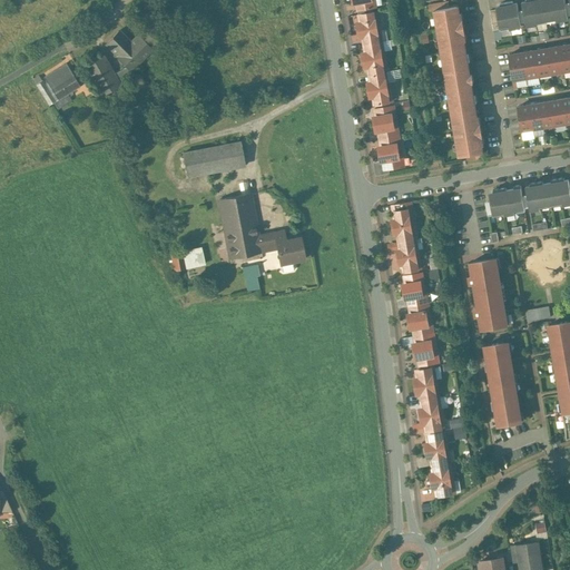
[(353,0),(354,3),(356,2),(359,11),(373,8),(371,0),(353,0)]
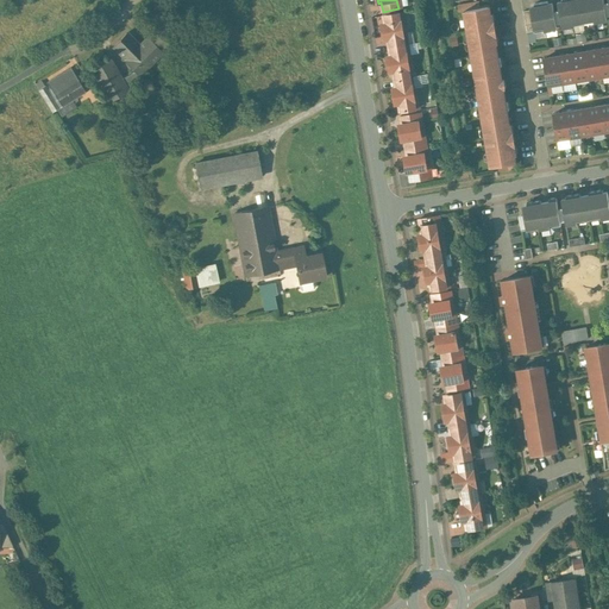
[(562,0),(563,1),(558,1),(563,27),(608,19),(603,0),(562,0)]
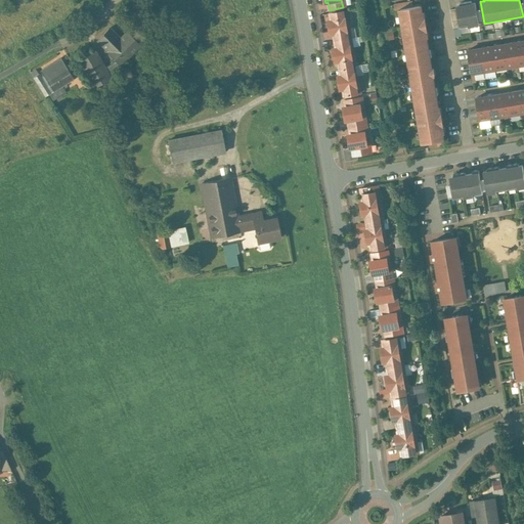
[(412,1),(394,4),(395,9),(399,9),(413,6),(412,1)]
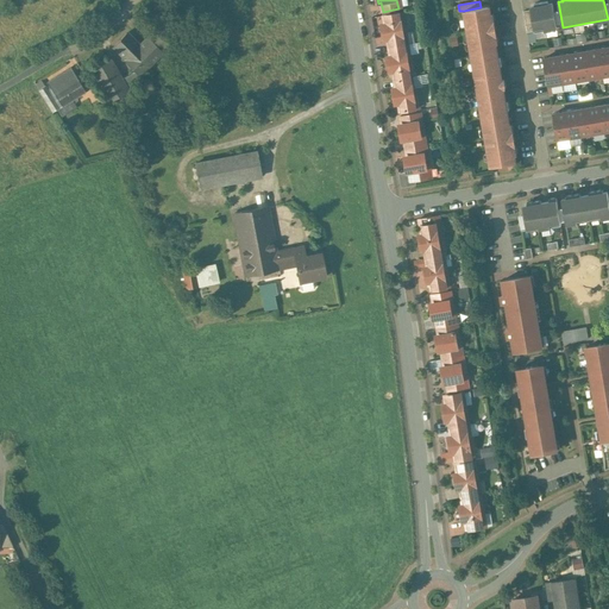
[(534,6),(529,6),(531,11),(534,32),(557,27),(552,2),(548,4),(547,1),(534,4),(534,6)]
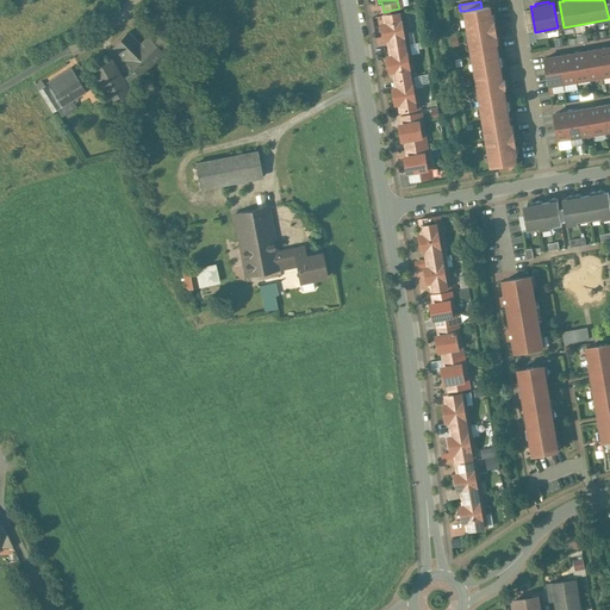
[(481,7),(465,11),(484,122),(510,117),(509,110),(510,110),(509,103),(508,103),(505,88),(506,88),(505,80),(503,80),(500,66),(503,66),(502,58),(499,58),(497,44),(498,43),(493,13),(492,14),(491,6),(481,7)]
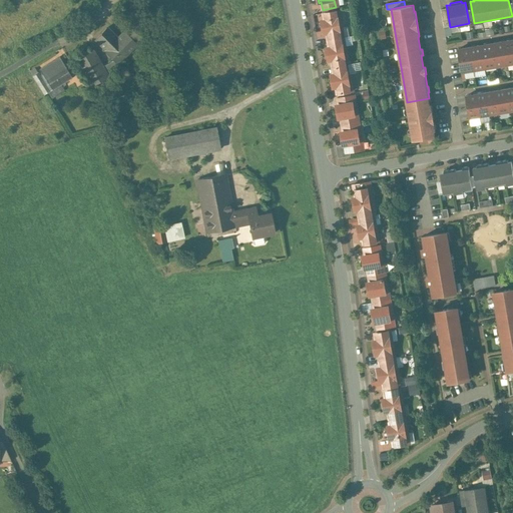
[(447,9),(441,9),(444,27),(450,27),(447,9)]
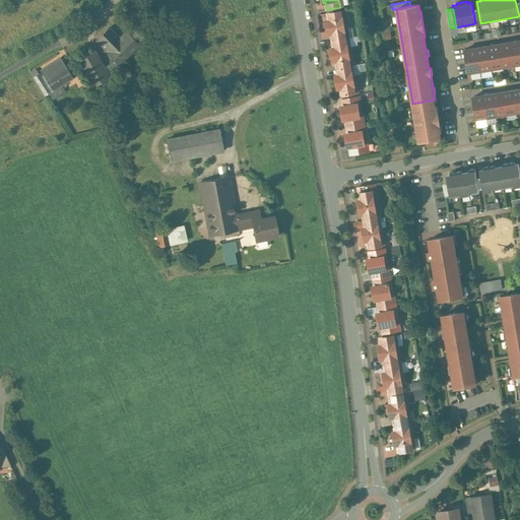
[(341,10),(327,13),(328,20),(326,20),(328,34),(331,34),(332,41),(346,38),(344,28),(346,27),(345,20),(343,20),(341,10)]
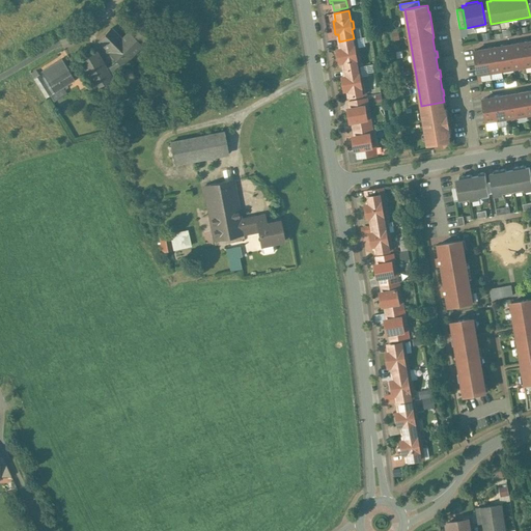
[(121,40),(110,29),(99,40),(110,52),(109,53),(118,61),(122,65),(142,45),(129,32),(121,40)]
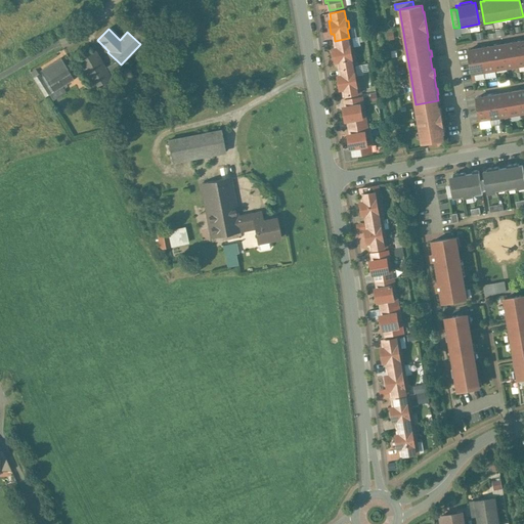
[(349,38),(335,41),(336,48),(334,48),(336,61),(338,61),(340,69),(353,66),(352,56),(354,55),(353,48),(350,48),(349,38)]
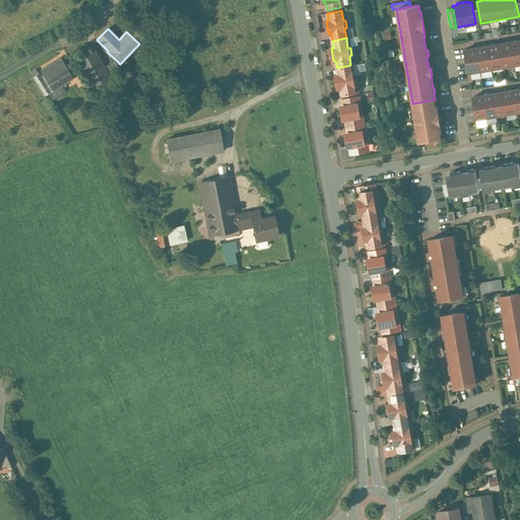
[(519,40),(511,42),(515,65),(519,64),(519,40)]
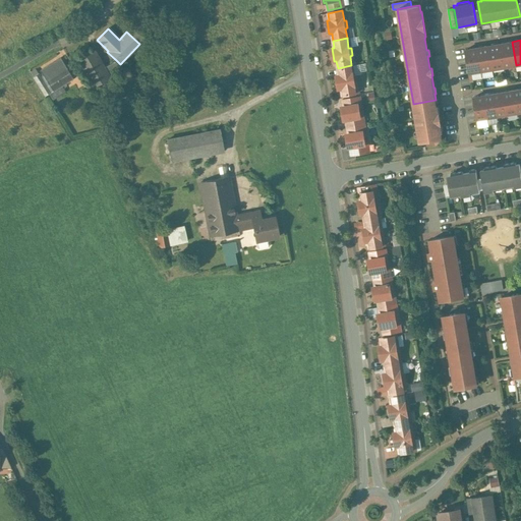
[(512,42),(501,44),(505,67),(516,65),(512,42)]
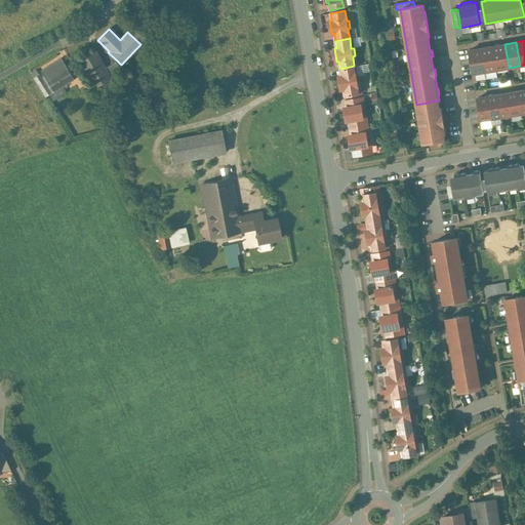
[(505,44),(492,46),(496,70),(509,68),(505,44)]
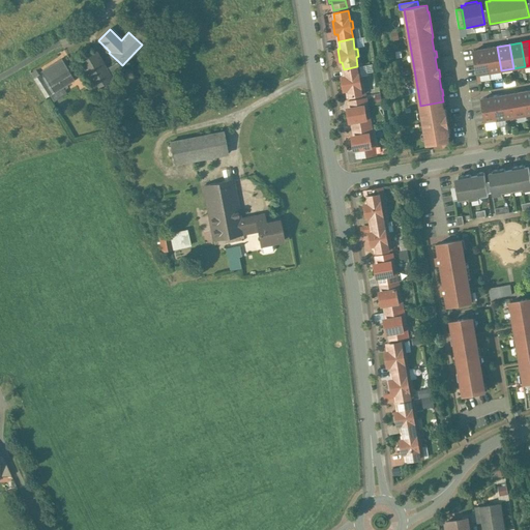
[(497,47),(486,49),(490,72),(501,70),(497,47)]
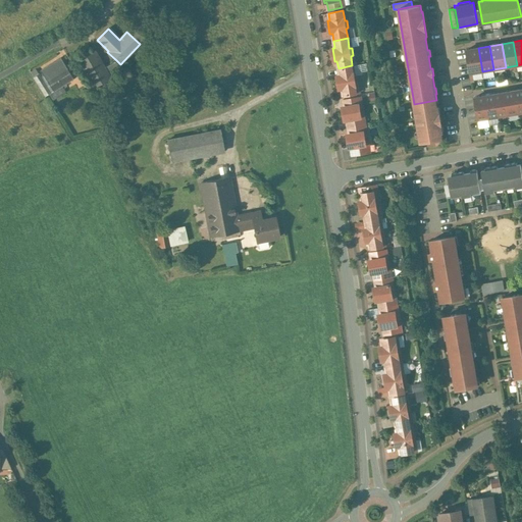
[(478,48),(466,50),(470,73),(482,71),(478,48)]
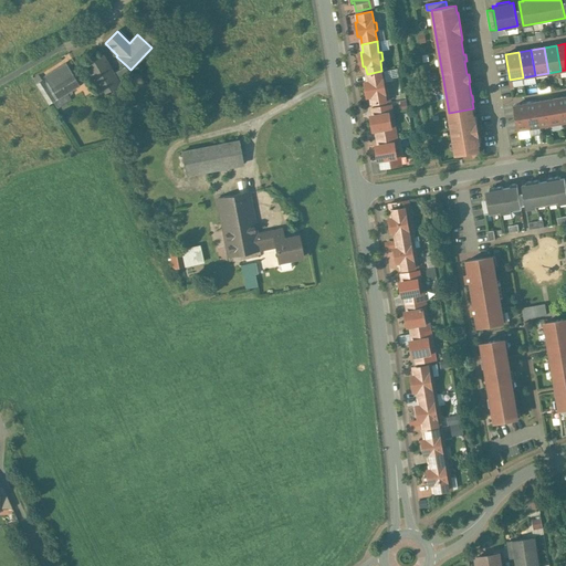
[(98,54),(86,61),(104,93),(117,85),(111,74),(98,54)]
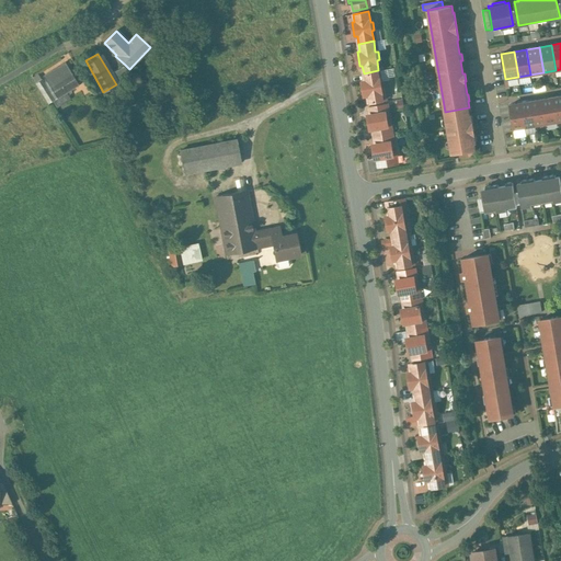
[(66,63),(44,76),(57,98),(79,84),(66,63)]
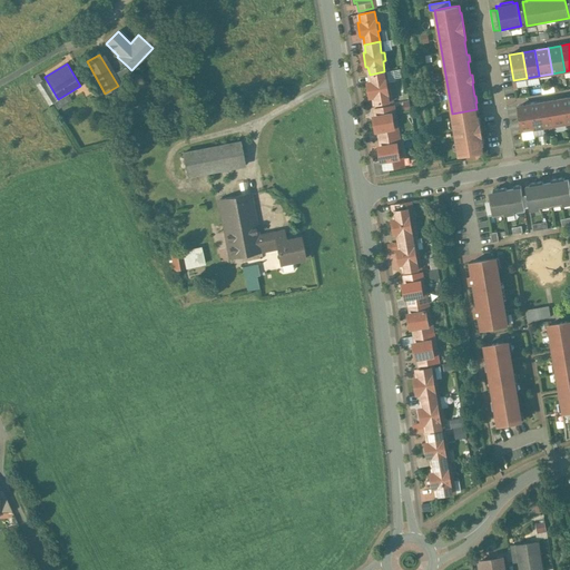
[(127,66),(111,75),(118,86),(137,76),(131,70),(127,66)]
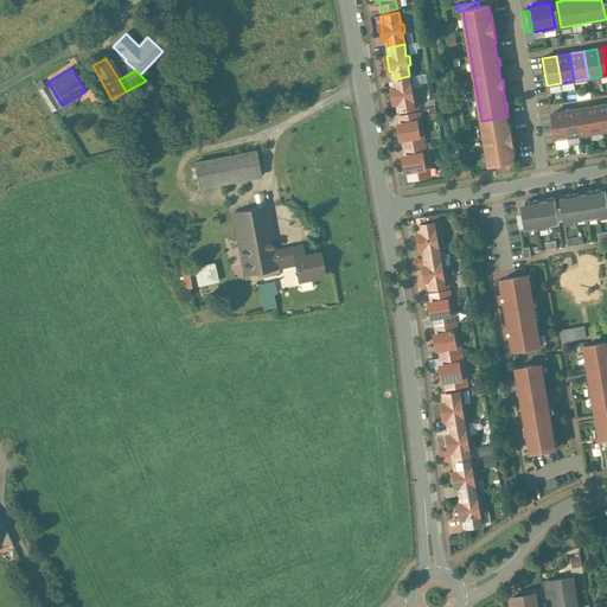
[(409,76),(394,80),(395,88),(391,88),(395,103),(397,103),(398,112),(415,109),(413,97),(416,96),(414,88),(411,88),(409,76)]
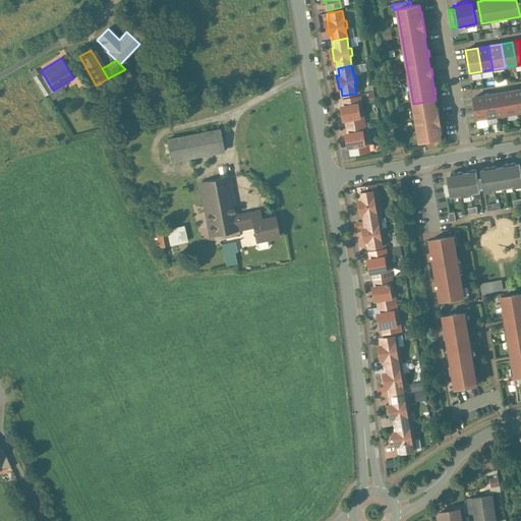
[(51,92),(40,73),(33,77),(45,96),(51,92)]
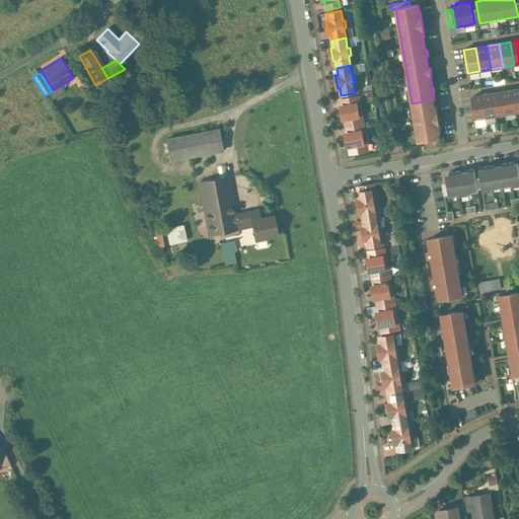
[(512,90),(502,91),(506,114),(515,113),(512,90)]
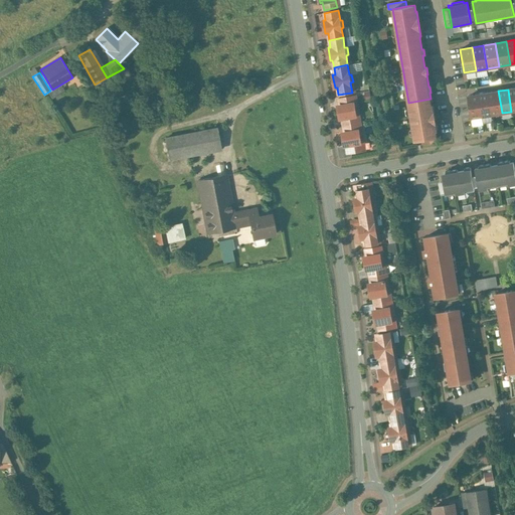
[(498,91),(488,93),(492,115),(502,113),(498,91)]
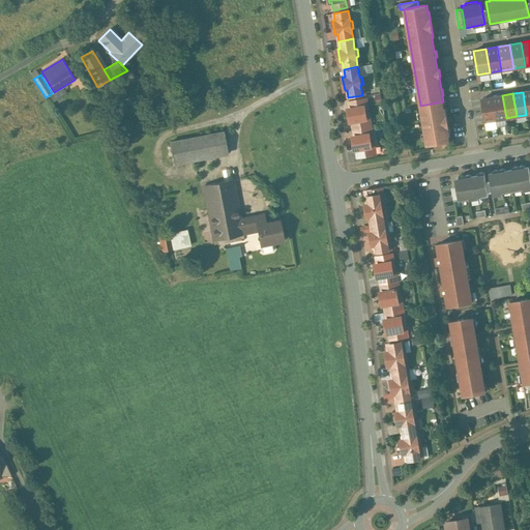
[(502,95),(492,97),(496,120),(506,118),(502,95)]
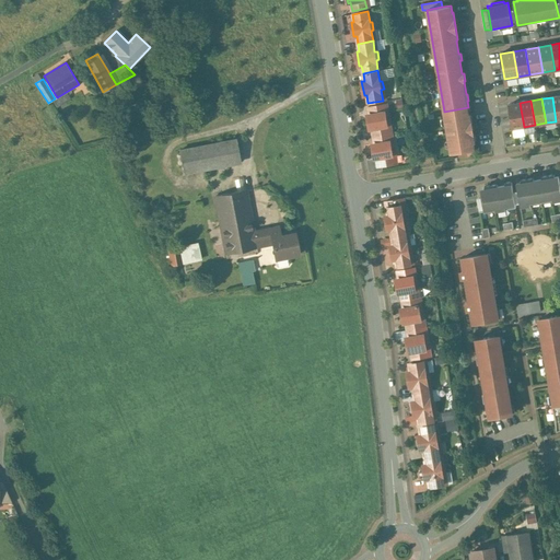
[(520,103),(509,104),(513,128),(524,127),(520,103)]
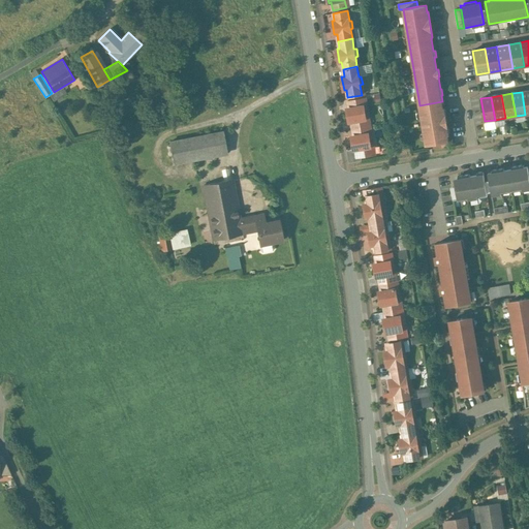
[(362,98),(348,100),(349,107),(347,109),(349,122),(351,121),(353,128),(367,126),(365,116),(368,116),(366,107),(364,109),(362,98)]
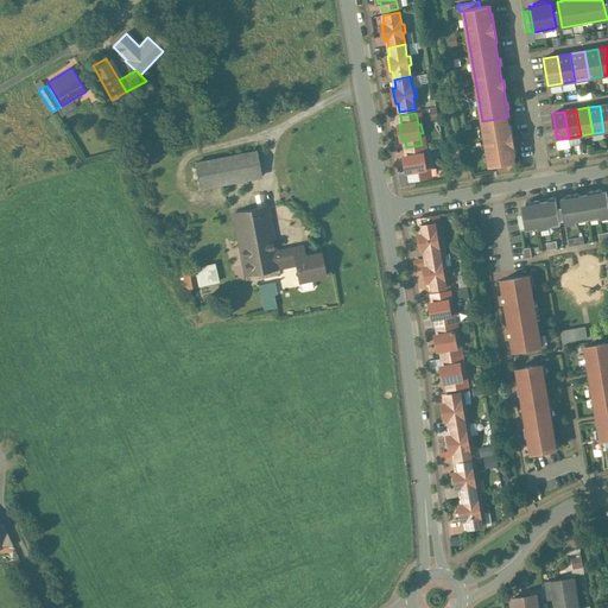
[(508,116),(482,121),(489,166),(515,162),(514,154),(515,153),(511,124),(510,125),(508,116)]
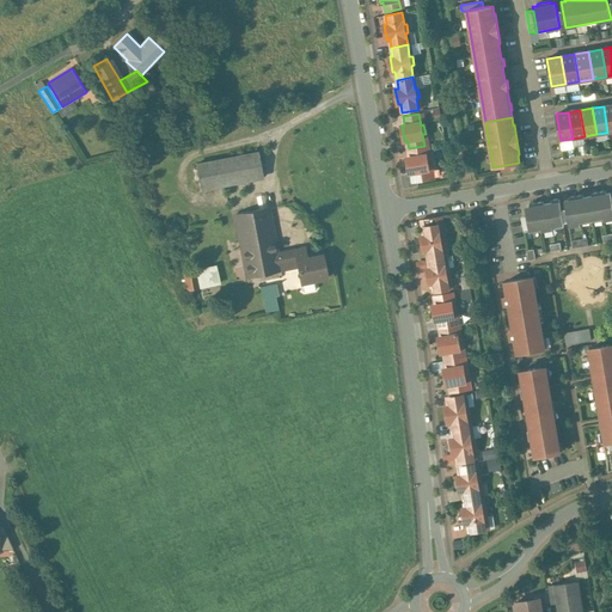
[(424,146),(409,148),(410,157),(407,158),(409,173),(412,172),(414,181),(414,182),(417,181),(430,178),(428,166),(430,166),(429,157),(427,158),(424,146)]
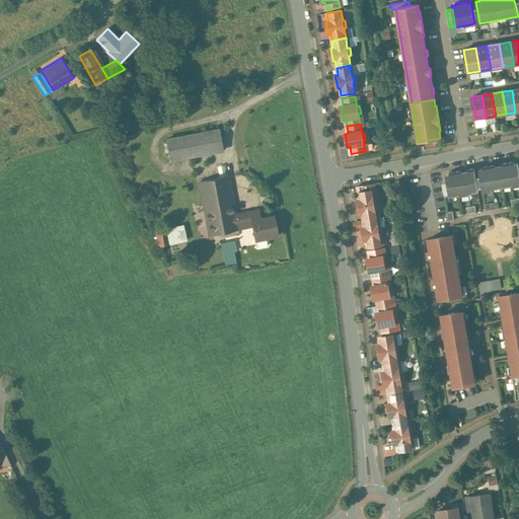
[(219,129),(166,140),(170,160),(223,150),(219,129)]
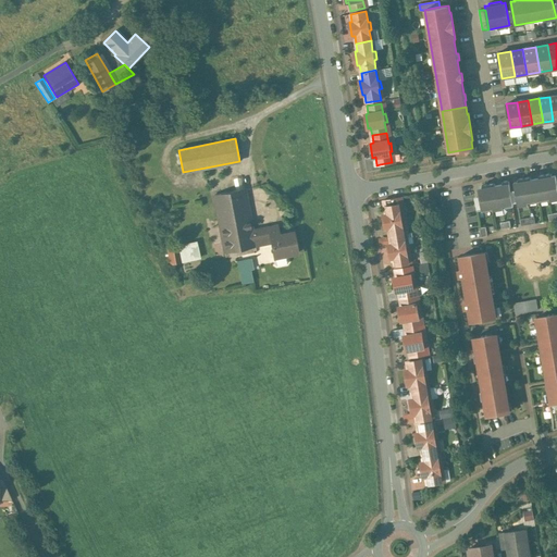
[(552,173),(539,175),(539,177),(535,178),(539,201),(549,199),(556,198),(556,182),(556,174),(552,175),(552,173)]
